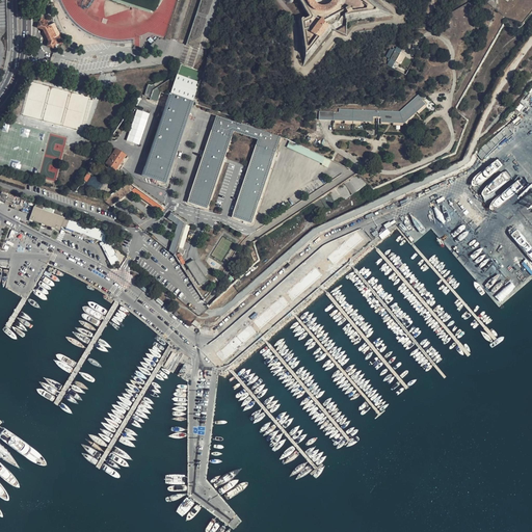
[(295,1),(303,15),(299,16),(297,19),(297,22),(303,68),(331,31),(334,32),(349,38),(350,20),(392,16),(372,0),(286,0),(289,2),(291,3),(294,2),(295,1)]
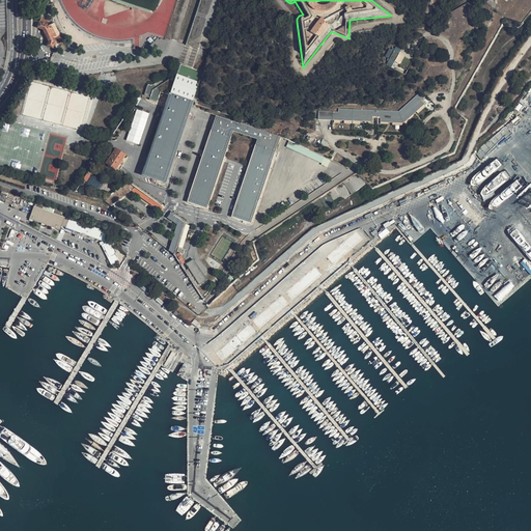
[(60,44),(52,26),(44,30),(43,27),(40,26),(40,24),(37,23),(34,31),(39,33),(40,35),(44,33),(48,40),(45,43),(46,45),(44,49),(52,52),(54,48),(60,44)]
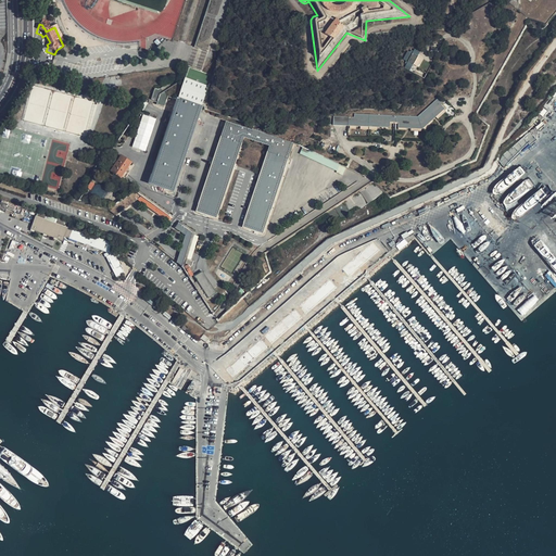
[(405,52),(402,59),(412,65),(419,52),(413,49),(409,55),(405,52)]
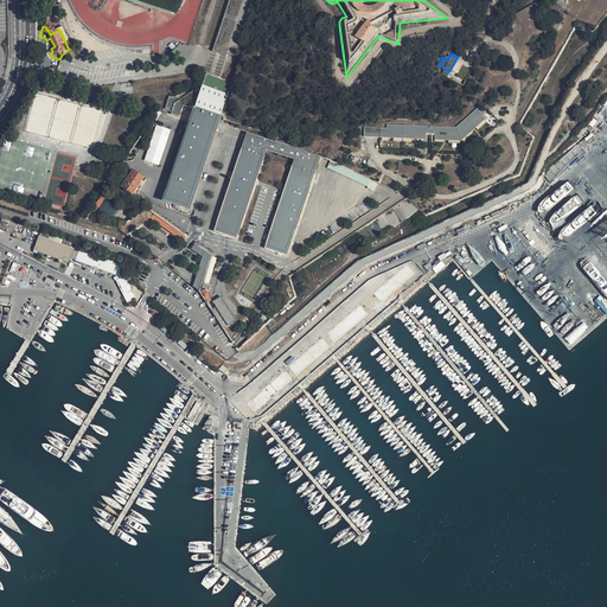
[(458,58),(452,70),(457,72),(464,62),(458,58)]
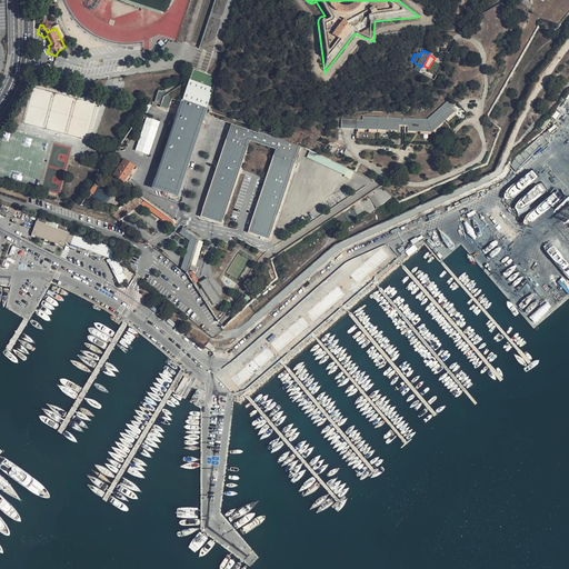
[(190,80),(211,86),(215,76),(192,70),(190,80)]
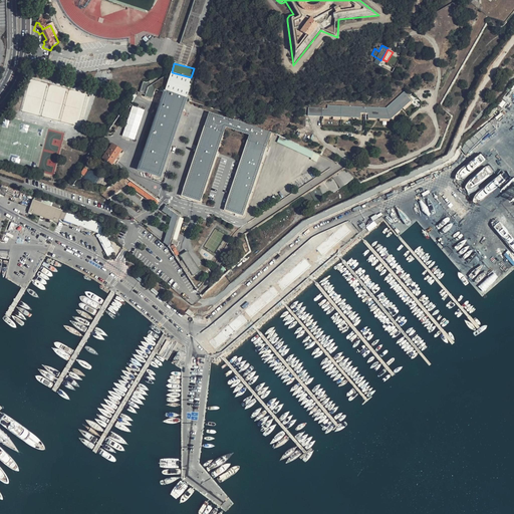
[(187,96),(193,79),(172,73),(166,90),(187,96)]
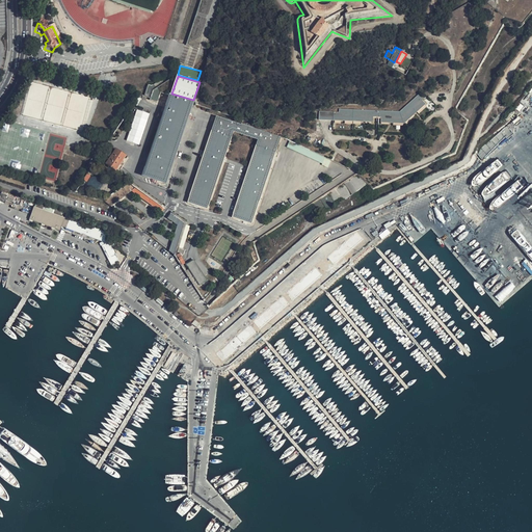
[(319,111),(319,120),(403,123),(424,104),(421,100),(423,98),(419,94),(400,111),(340,109),(340,112),(319,111)]
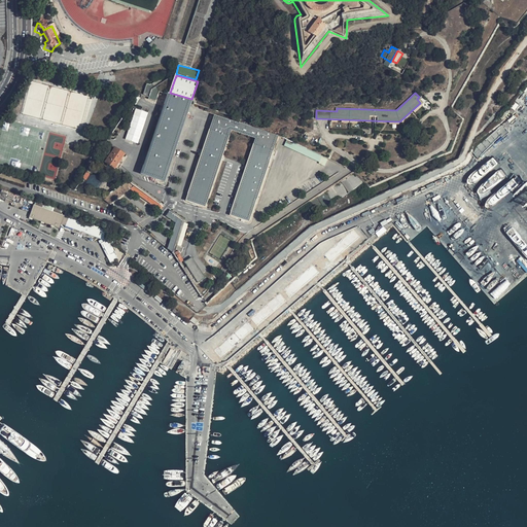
[(165,180),(191,100),(170,95),(143,173),(165,180)]
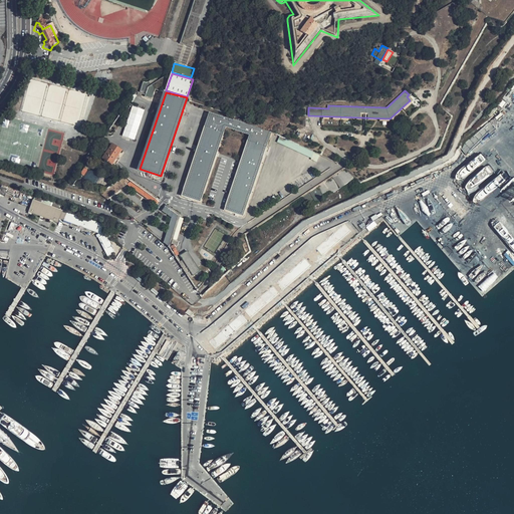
[(144,110),(133,106),(122,137),(134,141),(144,110)]
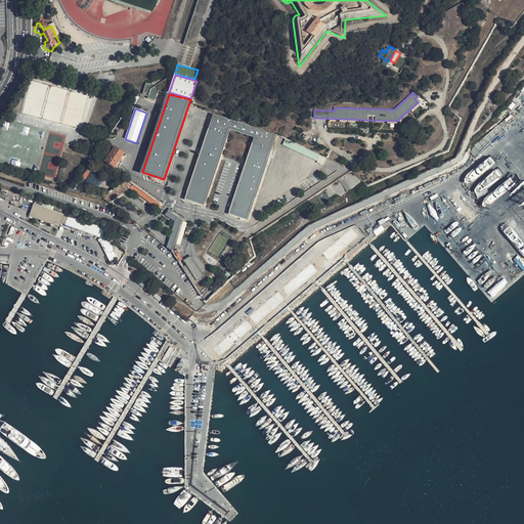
[(454,132),(460,119),(453,114),(448,130),(454,132)]
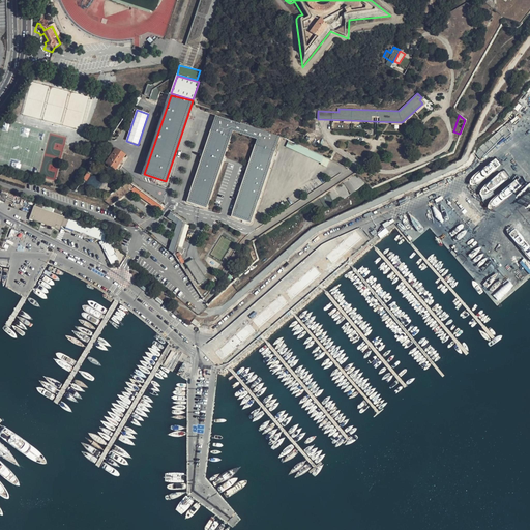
[(198,211),(200,206),(206,208),(232,131),(258,140),(256,145),(274,151),(280,137),(215,116),(187,202),(198,205),(197,208),(196,207),(195,210),(198,211)]
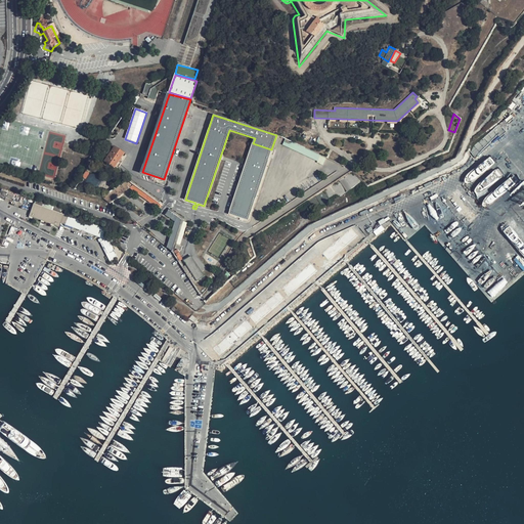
[(285,139),(282,145),(323,164),(326,158),(285,139)]
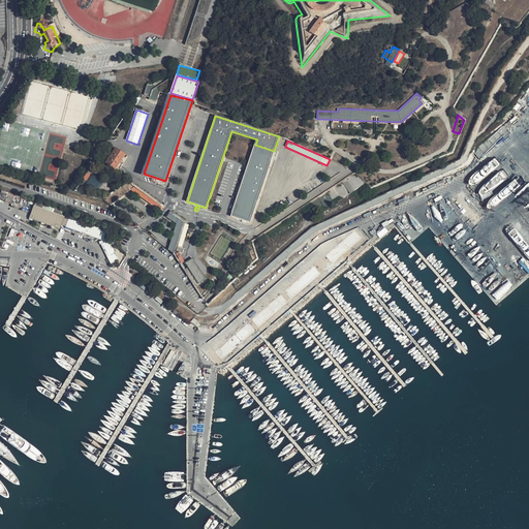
[(242,225),(243,221),(250,223),(274,151),(255,145),(231,216),(241,220),(241,222),(240,222),(239,224),(242,225)]
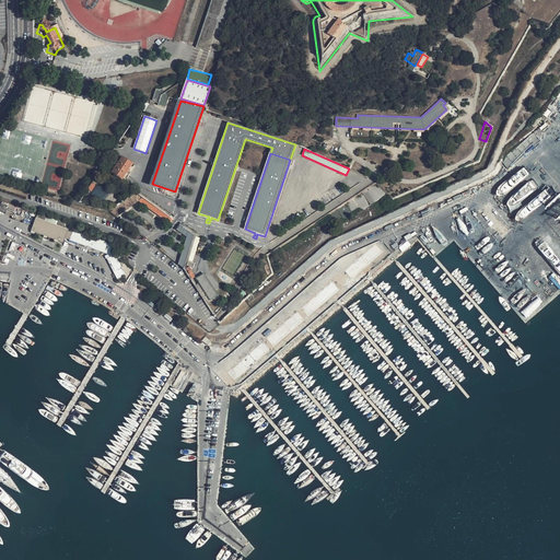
[(121,179),(132,163),(121,156),(112,172),(121,179)]
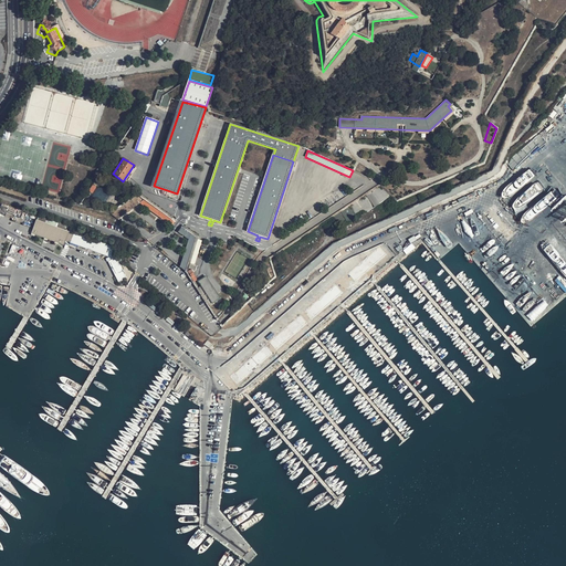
[(530,169),(502,191),(507,198),(535,176),(530,169)]
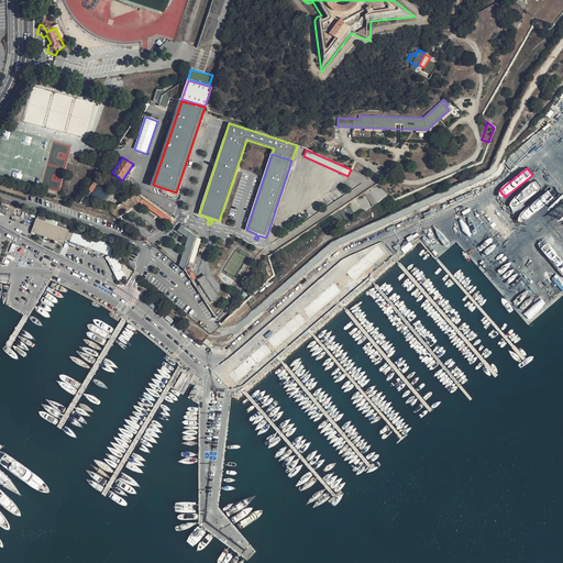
[(521,222),(556,196),(551,188),(533,201),(530,197),(542,188),(536,180),(506,203),(521,222)]
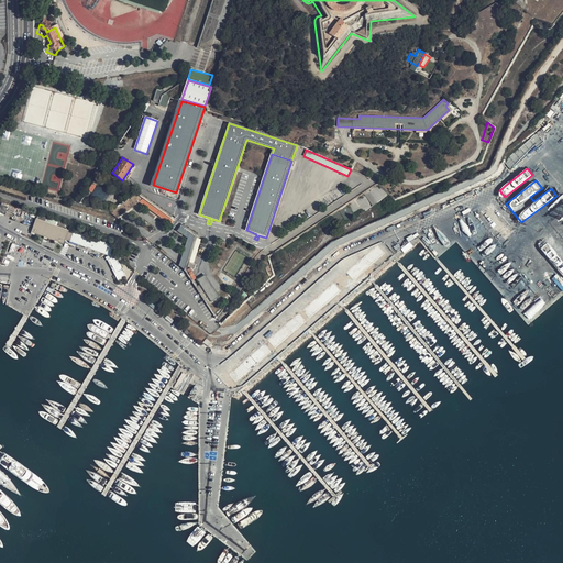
[(388,196),(378,184),(368,190),(377,203),(388,196)]
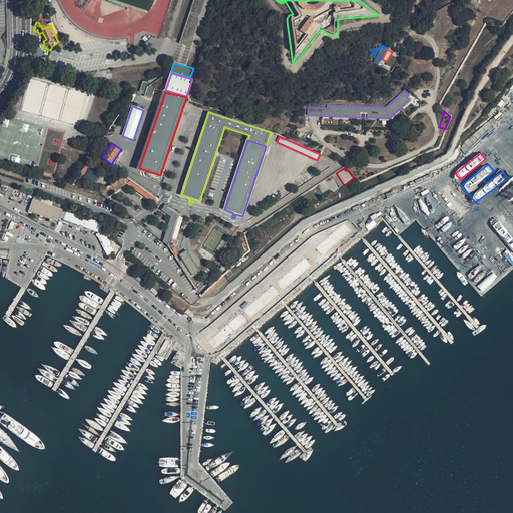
[(93,182),(97,177),(89,170),(85,176),(93,182)]
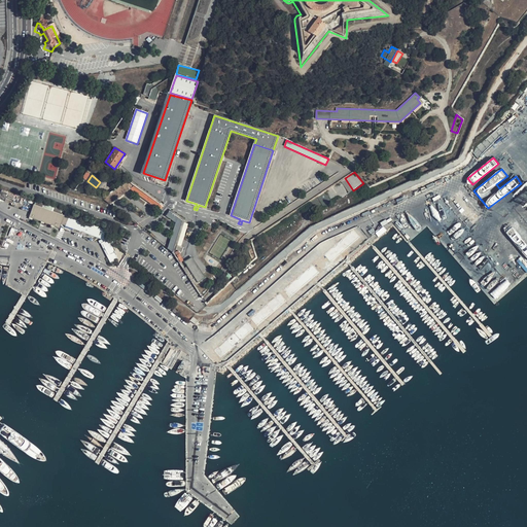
[(110,204),(130,189),(160,210),(163,207),(128,182),(104,200),(110,204)]
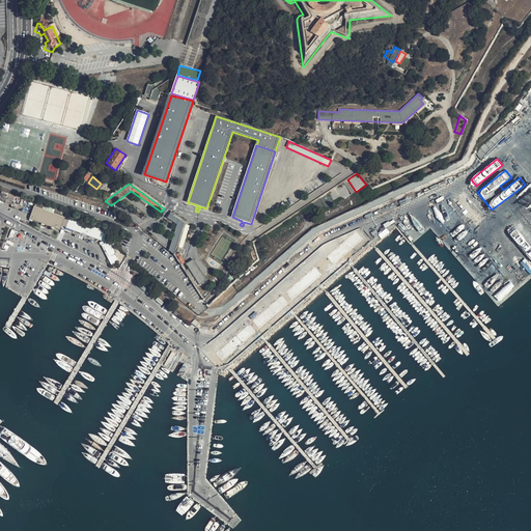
[(490,218),(462,187),(449,198),(477,228),(490,218)]
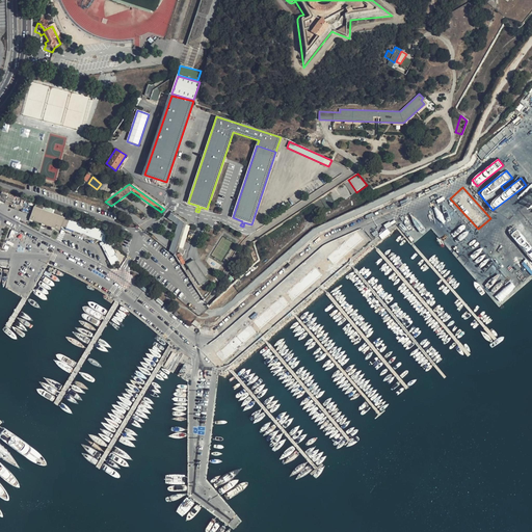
[(33,207),(29,220),(60,230),(61,228),(64,225),(67,230),(101,240),(101,243),(112,269),(114,262),(118,260),(110,242),(104,240),(107,230),(33,207)]
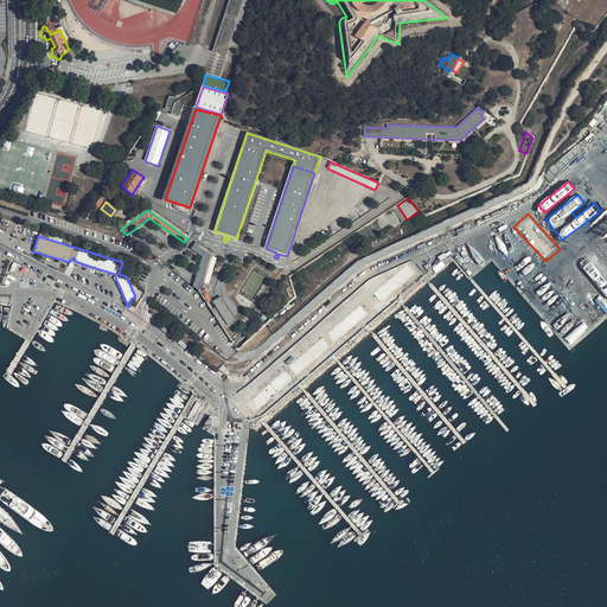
[(196,244),(192,249),(203,256),(193,286),(199,291),(210,255),(196,244)]
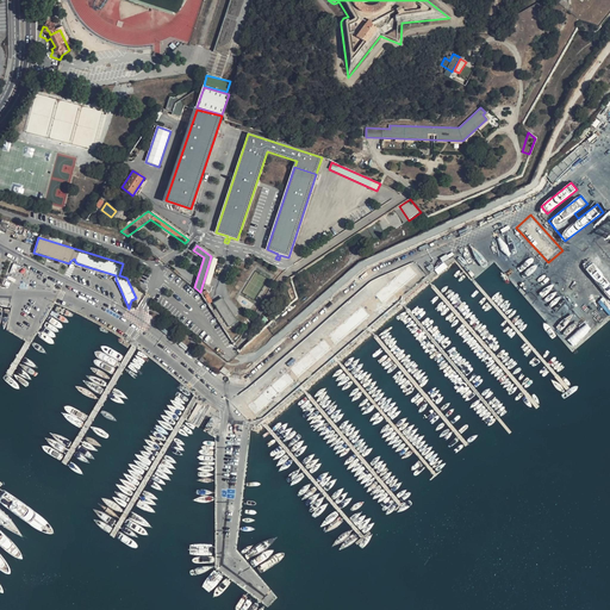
[(434,269),(439,274),(448,267),(443,262),(434,269)]
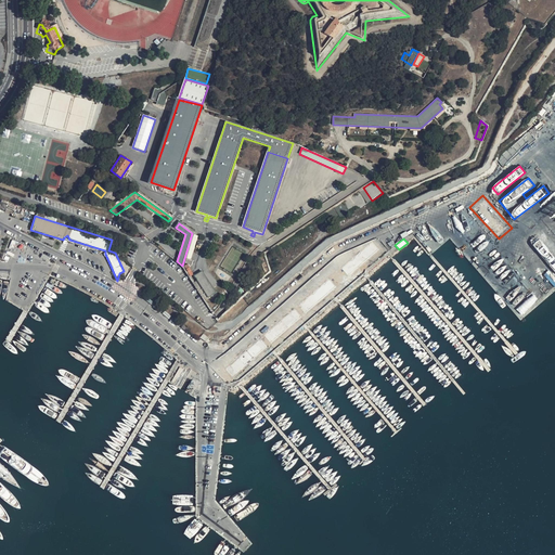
[(284,241),(266,254),(268,261),(287,247),(284,241)]
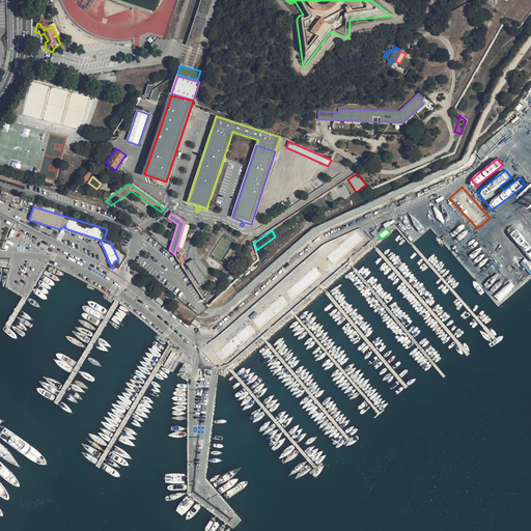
[(205,280),(193,260),(187,264),(199,283),(205,280)]
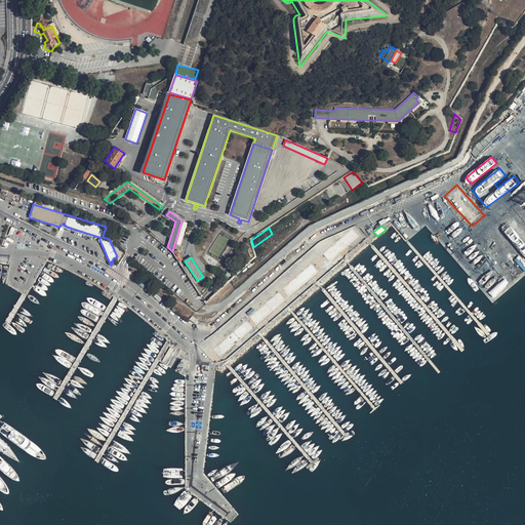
[(493,297),(513,278),(511,276),(509,279),(506,276),(489,293),(493,297)]
